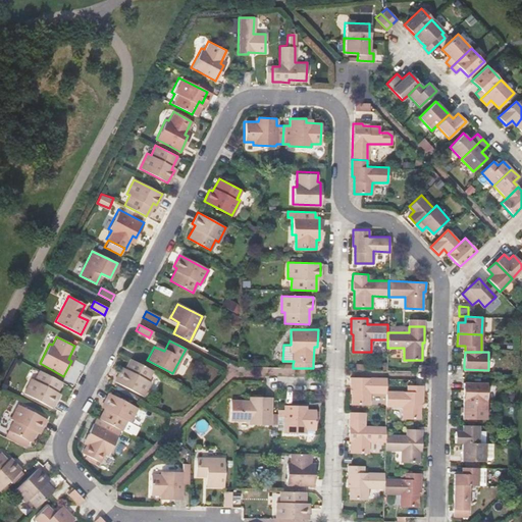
[(147,380),(152,370),(129,359),(123,372),(120,370),(114,381),(143,397),(150,381),(147,380)]
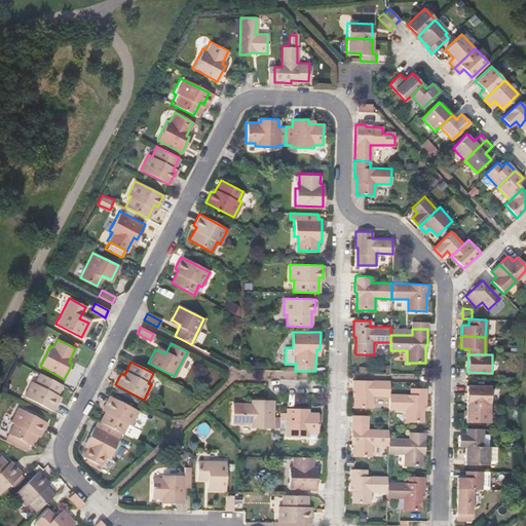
[(53,399),(61,385),(39,373),(34,383),(31,382),(23,397),(51,411),(57,400),(53,399)]
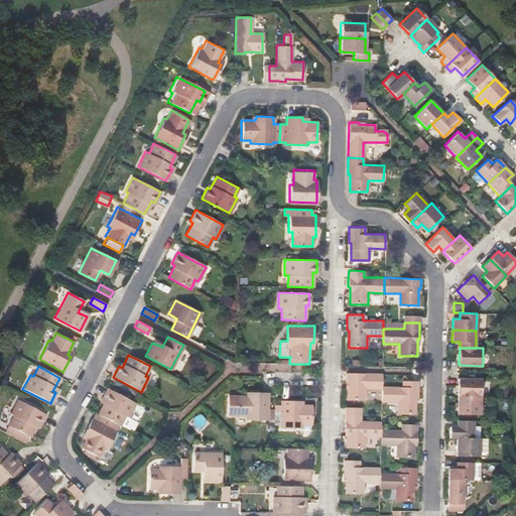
[(366,388),(382,388),(382,387),(382,374),(346,373),(346,380),(346,382),(347,383),(347,400),(365,400),(366,388)]
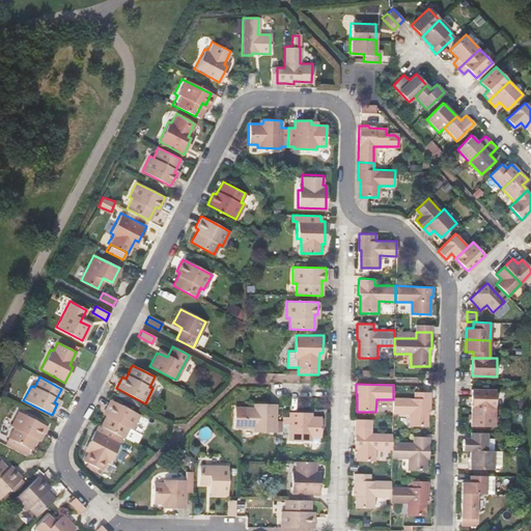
[(497,389),(474,389),(472,408),(496,409),(497,389)]
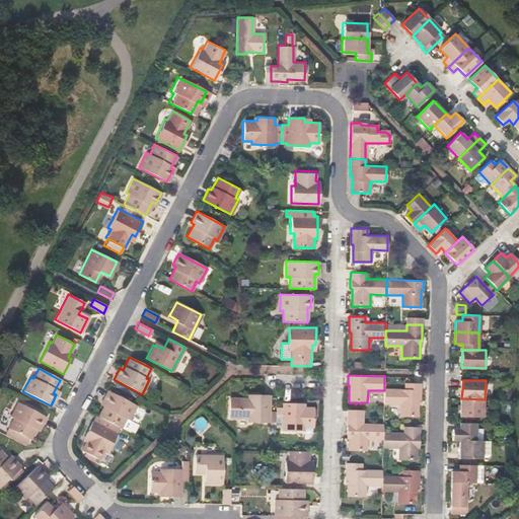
[(404,390),(384,389),(384,390),(383,404),(400,404),(399,417),(418,417),(419,399),(420,399),(421,391),(421,383),(413,383),(404,383),(404,390)]
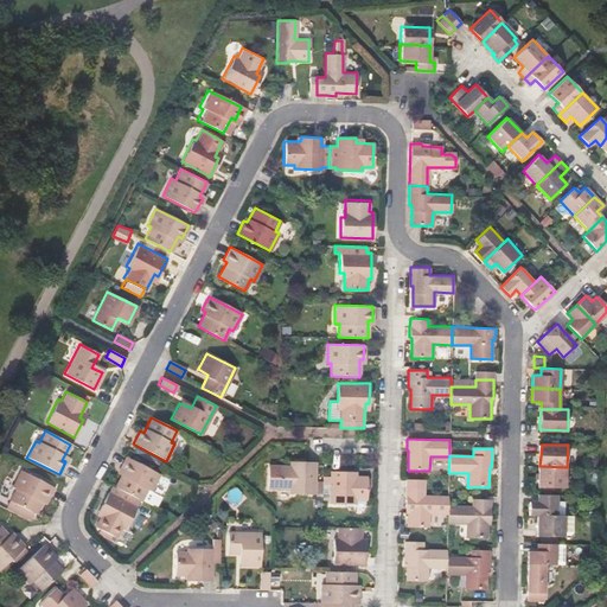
[(140,500),(145,503),(152,506),(158,496),(151,491),(158,474),(126,458),(120,470),(119,471),(122,472),(122,473),(119,480),(115,487),(139,500),(140,500)]
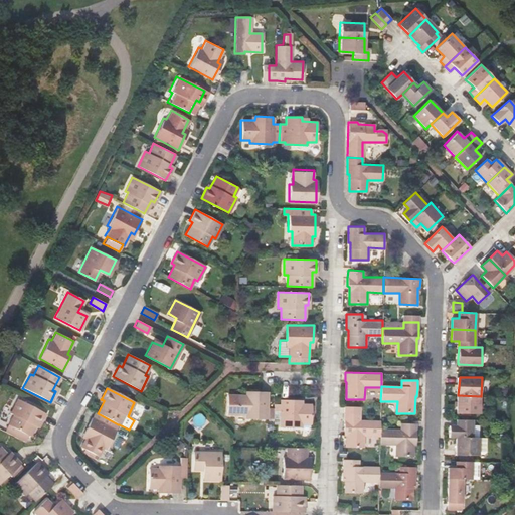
[(268,408),(268,391),(261,391),(250,391),(250,394),(228,394),(227,414),(245,414),(245,417),(274,418),(274,414),(274,408),(268,408)]
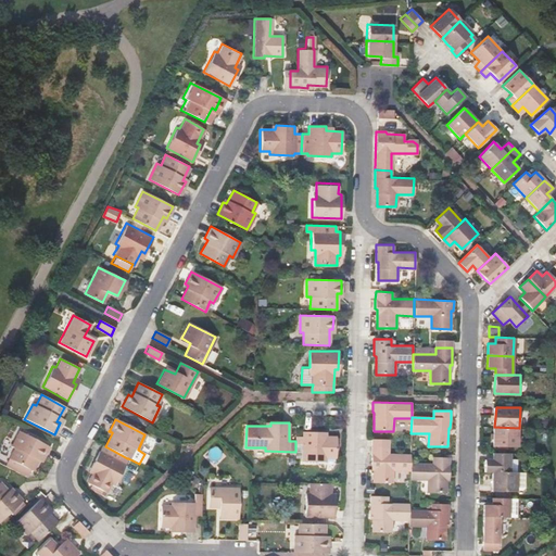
[(519,447),(519,428),(494,427),(493,446),(519,447)]
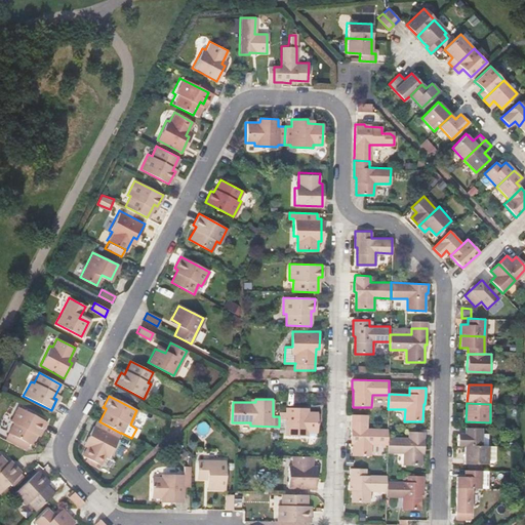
[(303,407),(285,406),(285,434),(308,435),(308,432),(317,432),(317,411),(303,411),(303,407)]
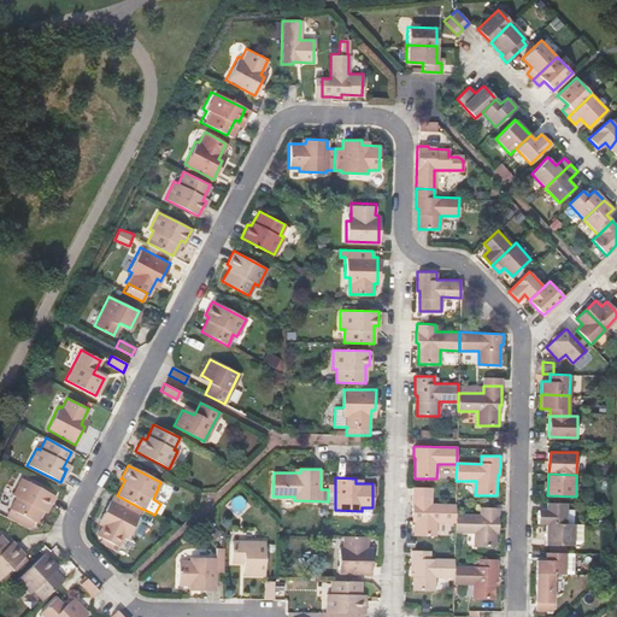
[(46,510),(53,495),(19,480),(11,497),(15,499),(9,510),(6,516),(19,522),(22,516),(33,522),(35,523),(42,507),(46,510)]
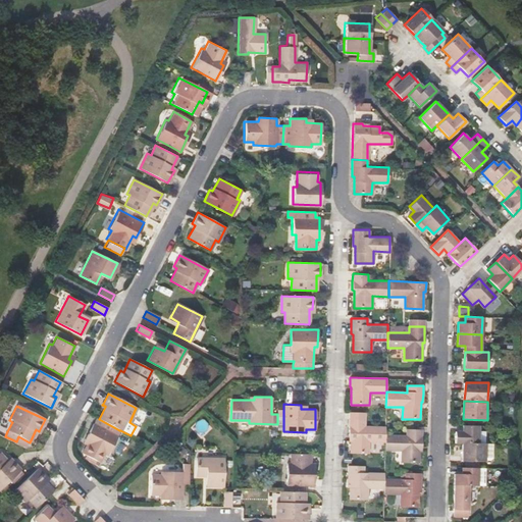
[(116,436),(119,430),(99,419),(95,425),(116,436)]
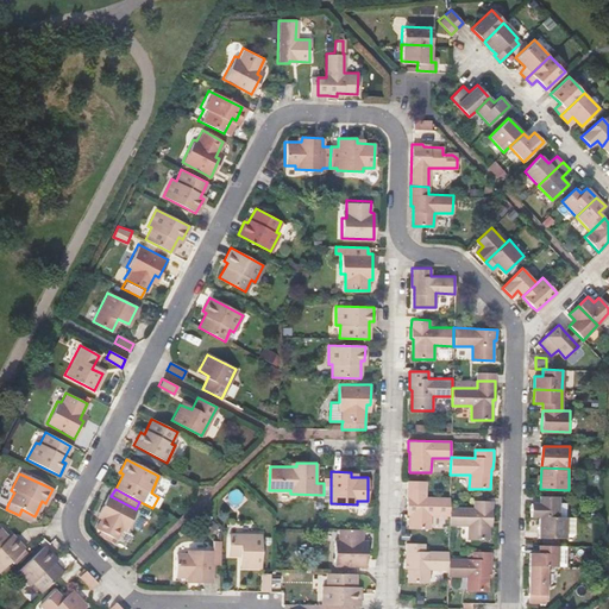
[(429,515),(449,515),(450,508),(450,498),(426,497),(426,490),(407,489),(407,508),(409,508),(409,528),(429,529),(429,515)]
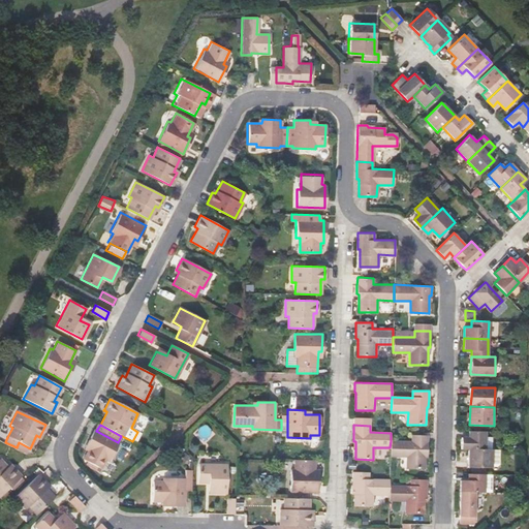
[(109,463),(118,442),(96,431),(93,430),(86,445),(89,447),(83,460),(100,470),(105,461),(109,463)]
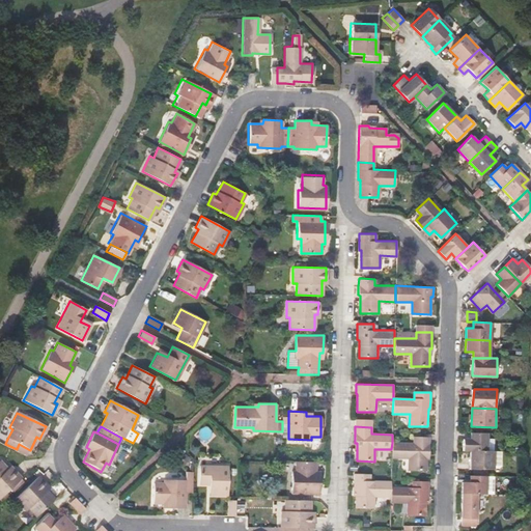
[(487,438),(487,432),(471,432),(471,440),(468,440),(466,451),(471,451),(487,451),(487,438)]
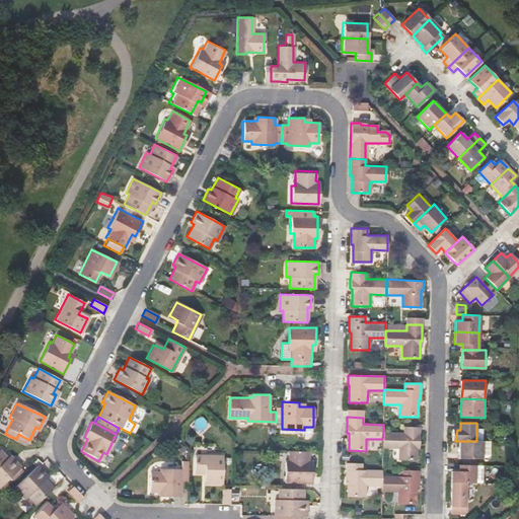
[(420,443),(420,435),(420,427),(416,427),(403,427),(403,433),(383,433),(382,439),(382,448),(399,448),(398,457),(417,459),(418,443),(420,443)]
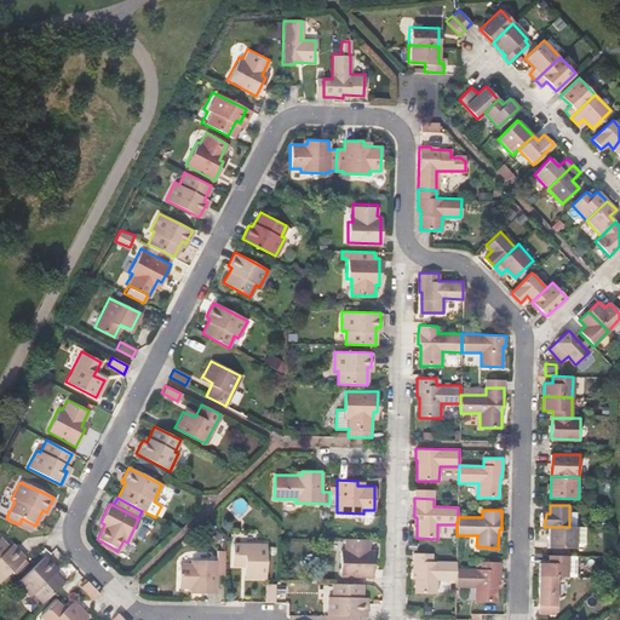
[(6,518),(5,520),(28,532),(33,524),(22,518),(19,524),(6,518)]
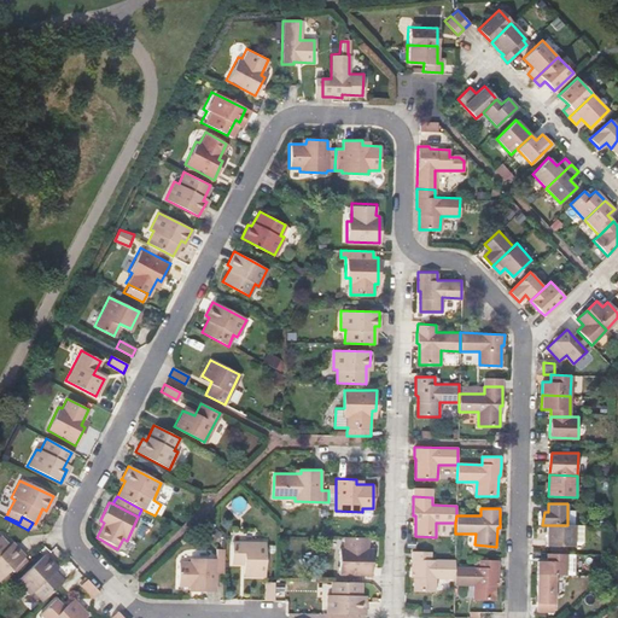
[(567,547),(576,547),(576,543),(583,543),(586,542),(586,526),(576,525),(567,525),(548,525),(547,537),(547,546),(552,547),(551,554),(566,554),(567,547)]
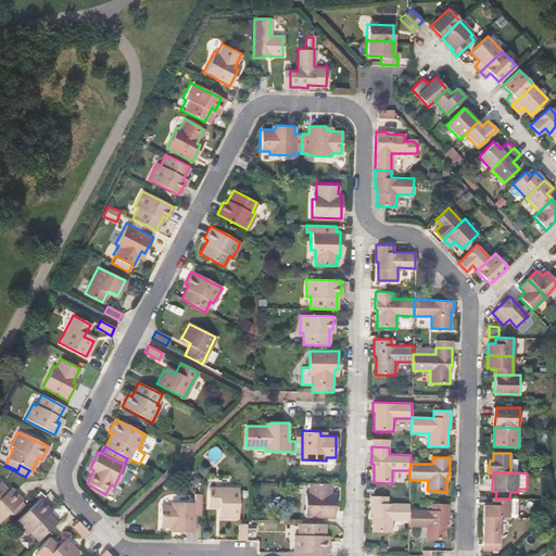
[(0,520),(2,519),(21,501),(22,501),(12,490),(10,494),(0,483),(0,520)]
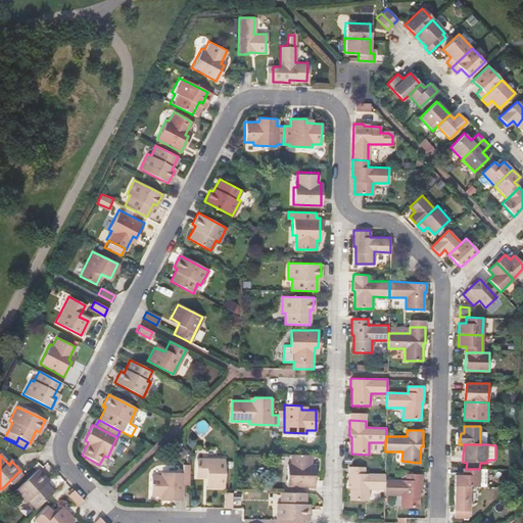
[(311,469),(312,455),(291,455),(290,464),(287,464),(286,486),(315,487),(315,479),(315,470),(311,469)]
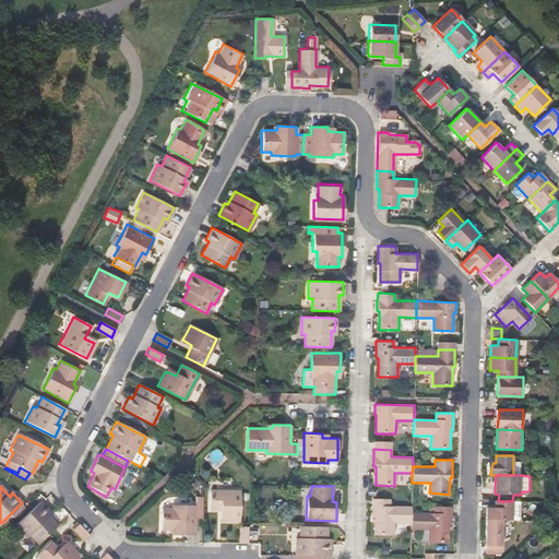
[(239,522),(239,491),(210,490),(209,511),(223,511),(223,522),(239,522)]
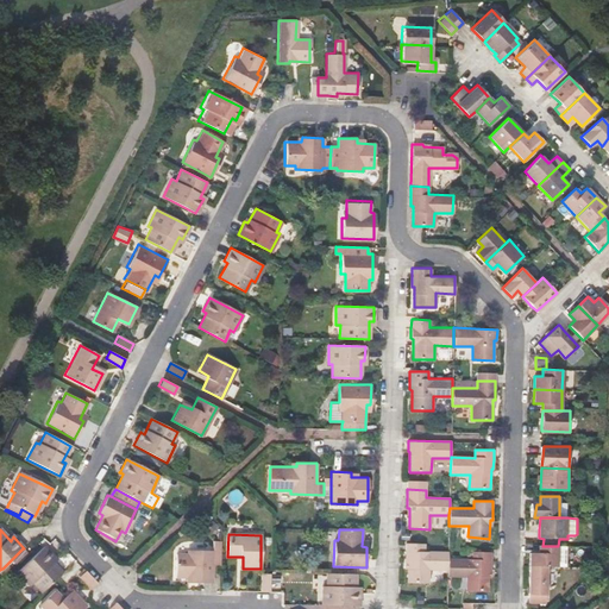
[(425,544),(412,544),(410,544),(406,544),(406,552),(406,563),(408,563),(407,577),(407,583),(428,584),(429,570),(447,570),(449,559),(449,552),(424,551),(425,544)]
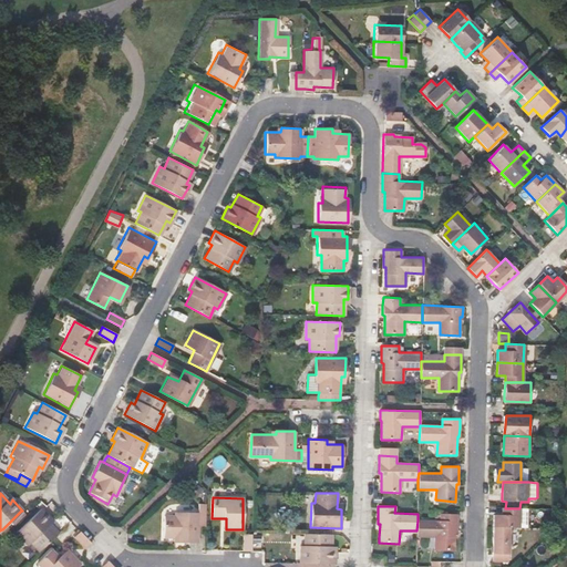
[(519,528),(519,508),(505,508),(502,508),(502,515),(493,515),(493,527),(509,527),(519,528)]
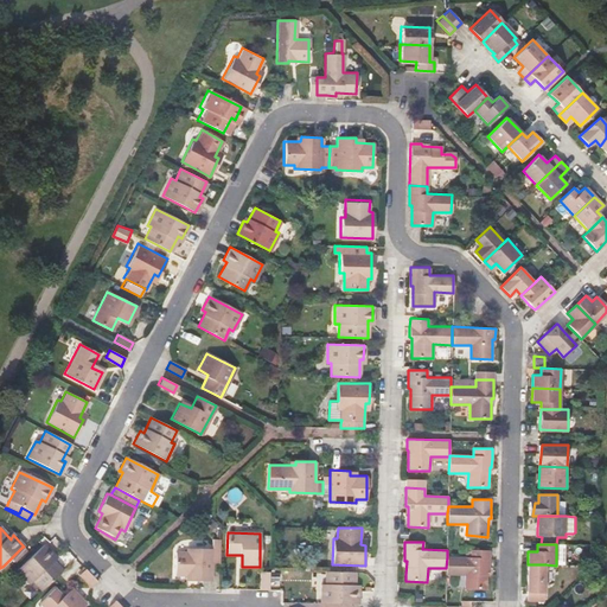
[(32,582),(40,592),(62,572),(50,558),(52,556),(43,545),(16,572),(29,585),(32,582)]
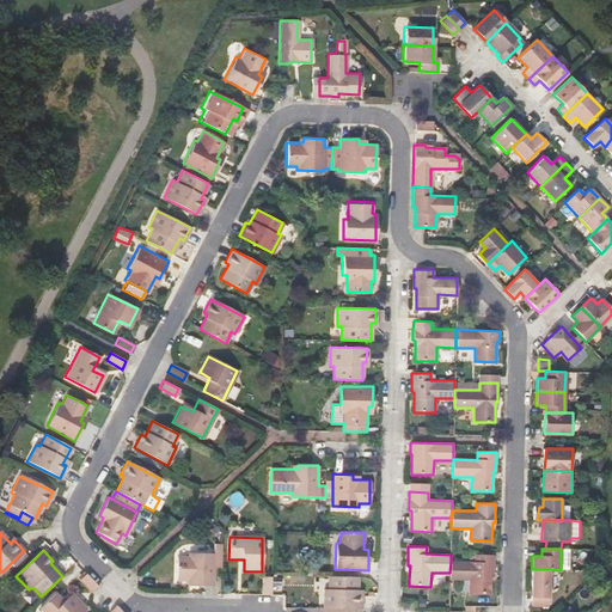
[(23,551),(2,571),(6,575),(26,556),(23,551)]
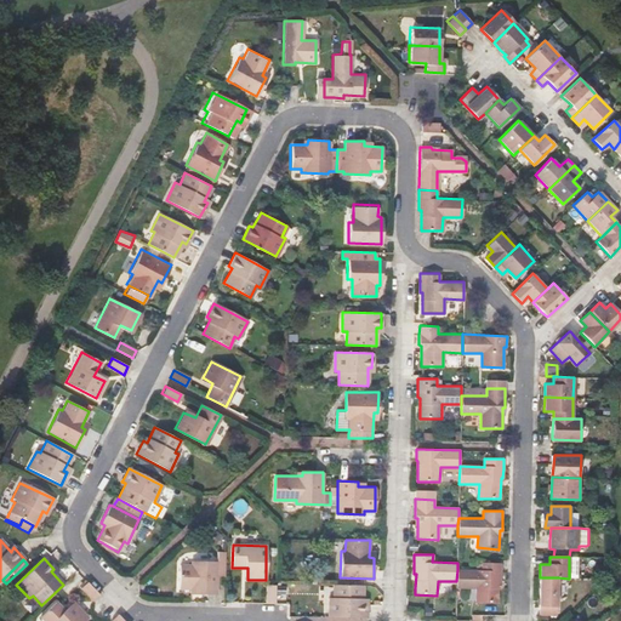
[(194,596),(211,596),(215,596),(216,563),(189,562),(189,565),(188,565),(177,565),(177,590),(194,590),(194,596)]
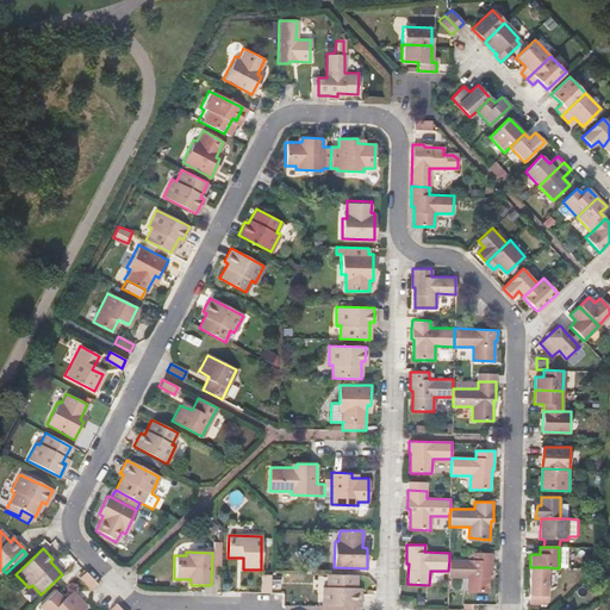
[(492,573),(492,562),(492,553),(487,553),(473,553),(473,560),(449,560),(448,571),(448,578),(467,579),(467,592),(489,592),(489,573),(492,573)]
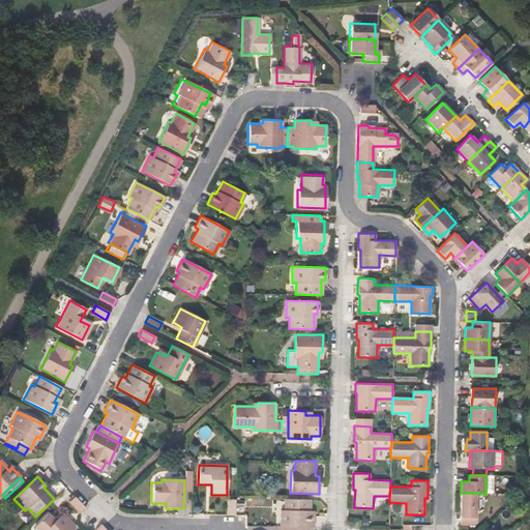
[(475,526),(476,493),(461,493),(460,517),(460,525),(475,526)]
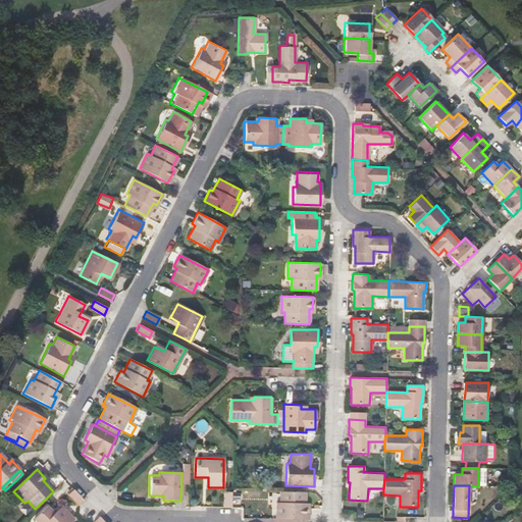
[(67,494),(77,506),(84,501),(72,489),(67,494)]
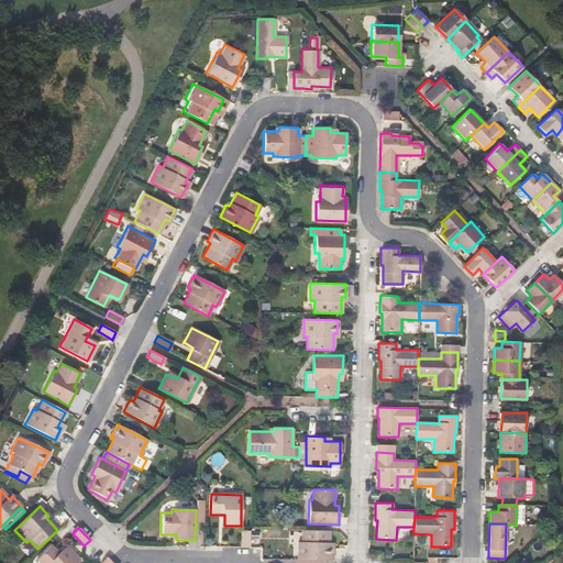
[(298,542),(297,560),(332,561),(332,552),(332,547),(329,547),(329,531),(301,530),(301,542),(298,542)]
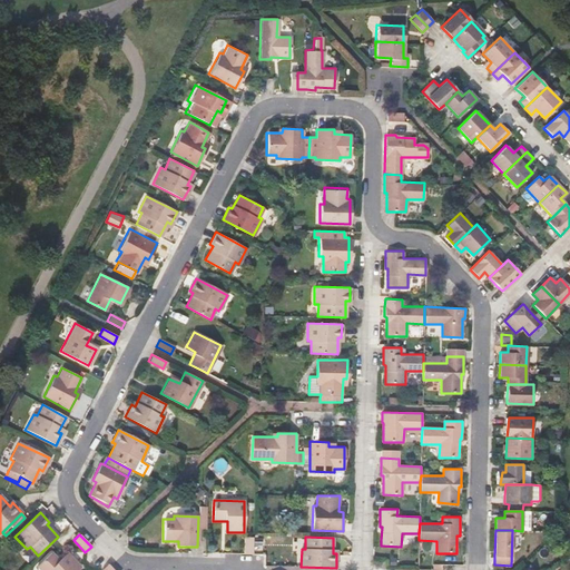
[(36,567),(39,569),(77,569),(80,568),(68,556),(60,562),(50,553),(36,567)]
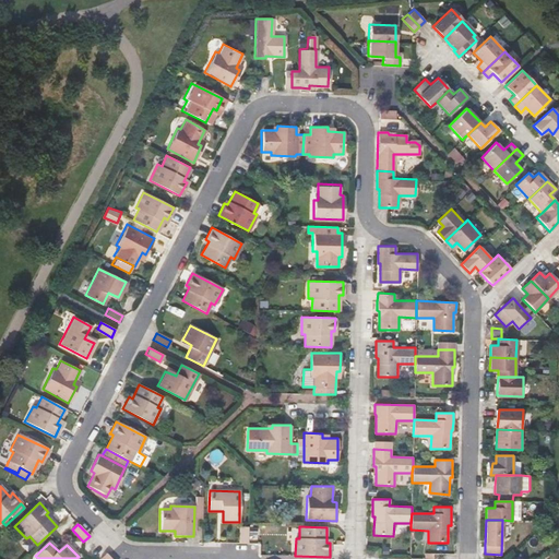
All buildings are outlined.
